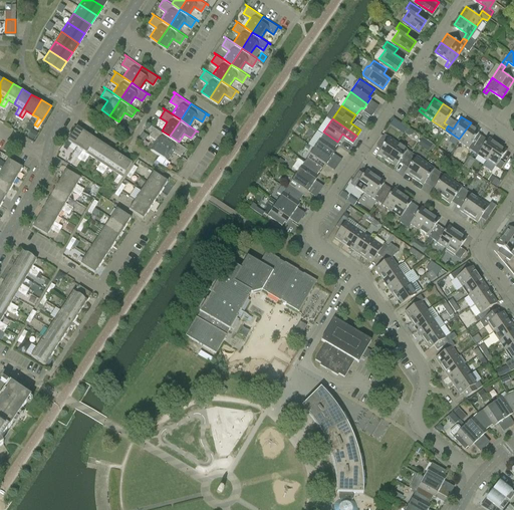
[(402,121),(398,126),(404,131),(408,125),(402,121)]
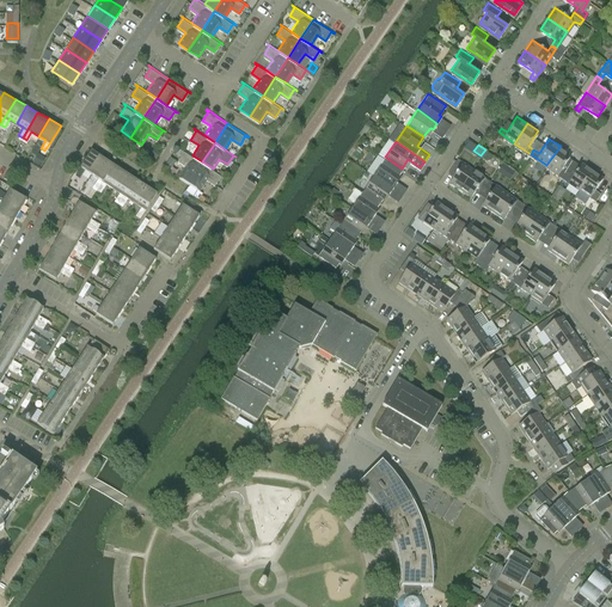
[(150,152),(155,155),(160,149),(154,146),(150,152)]
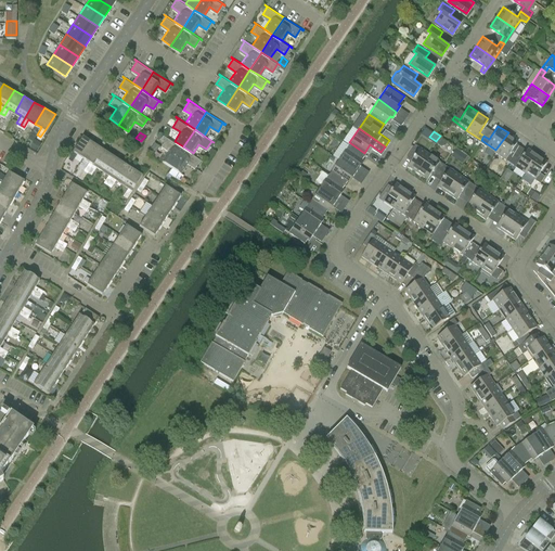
[(495,150),(511,159),(513,156),(508,153),(518,139),(508,132),(495,150)]
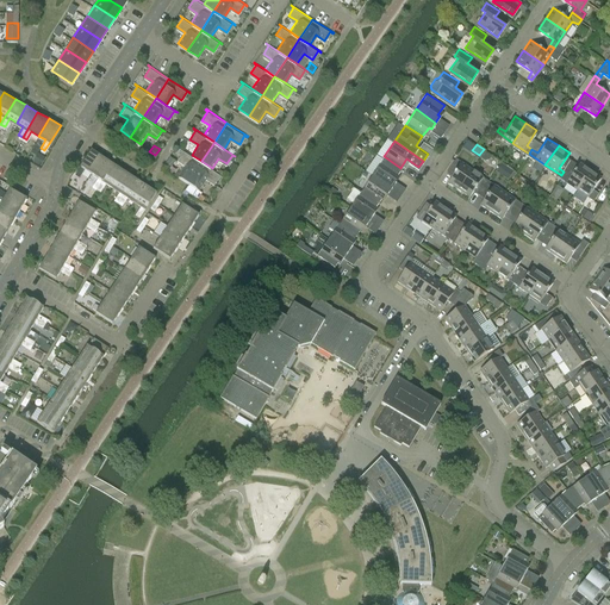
[(91,170),(103,154),(91,147),(80,163),(75,172),(79,175),(85,167),(91,170)]
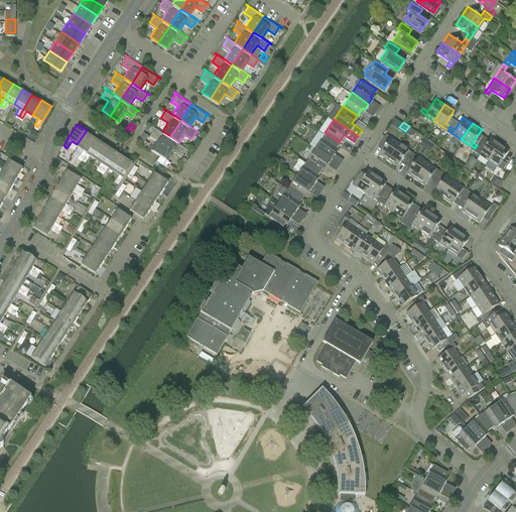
[(151,147),(151,148),(159,153),(170,136),(162,131),(153,125),(152,125),(154,126),(149,134),(156,138),(151,147)]
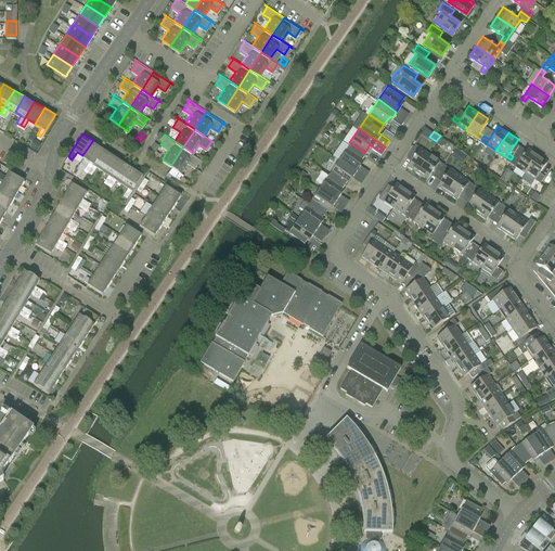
[(31,144),(37,148),(41,141),(36,138),(31,144)]
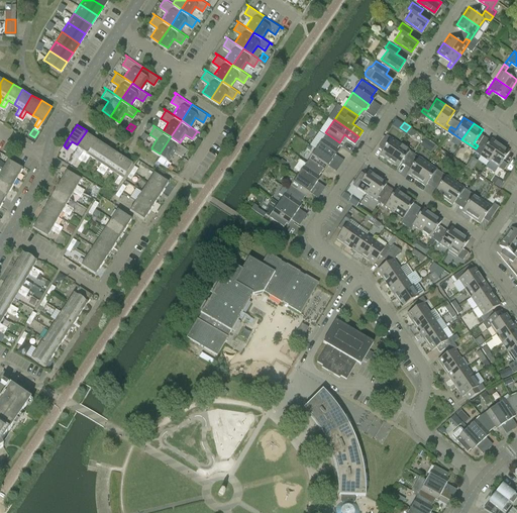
[(96,136),(87,130),(77,144),(83,148),(78,156),(82,158),(96,136)]
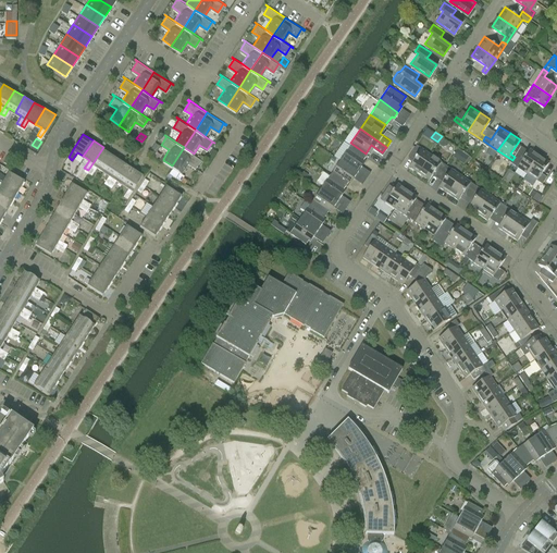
[(360,162),(366,154),(350,143),(339,158),(358,170),(362,163),(360,162)]
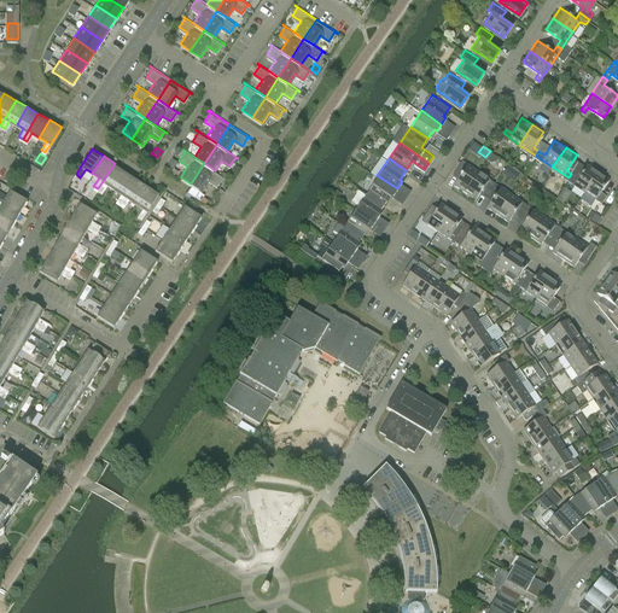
[(465,188),(478,169),(462,158),(459,162),(465,165),(454,181),(465,188)]
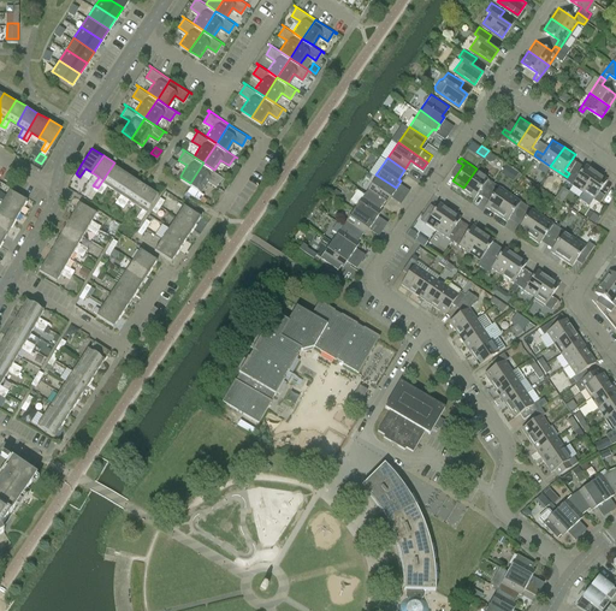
[(507,172),(511,165),(507,161),(501,170),(507,172)]
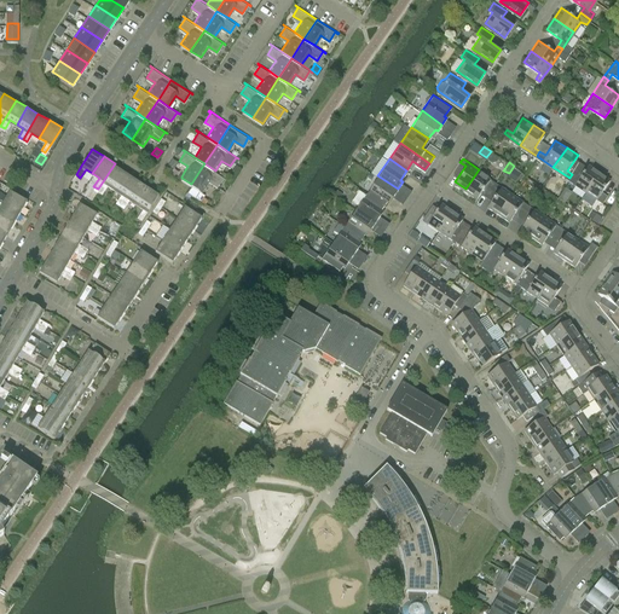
[(570,178),(585,190),(600,169),(589,162),(578,178),(572,174),(570,178)]
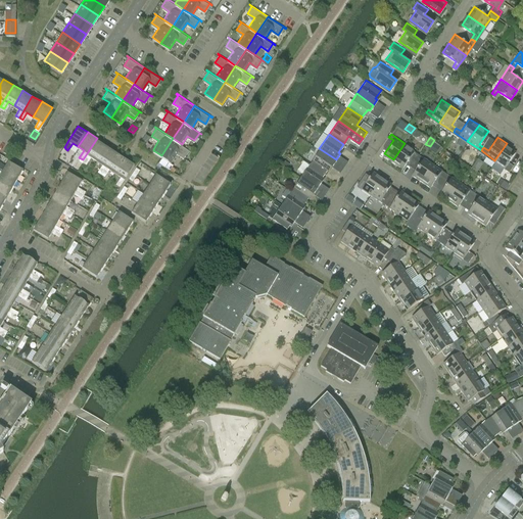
[(97,138),(83,159),(86,161),(91,155),(96,158),(106,144),(97,138)]
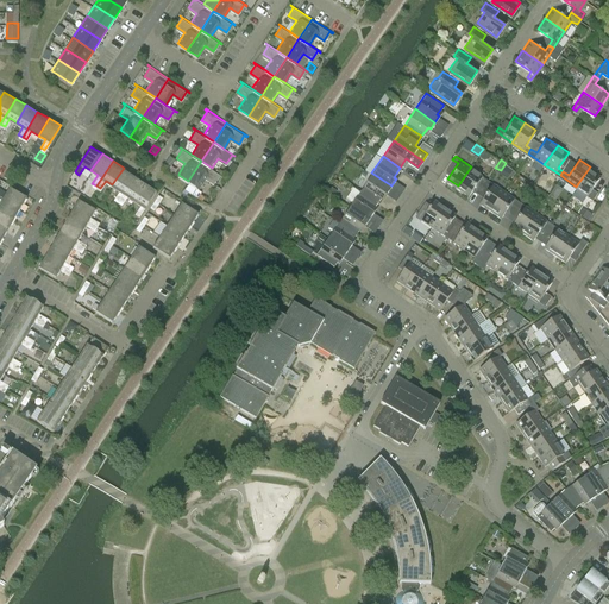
[(223,175),(212,168),(201,161),(188,181),(199,188),(205,177),(213,182),(219,174),(221,175),(223,175)]
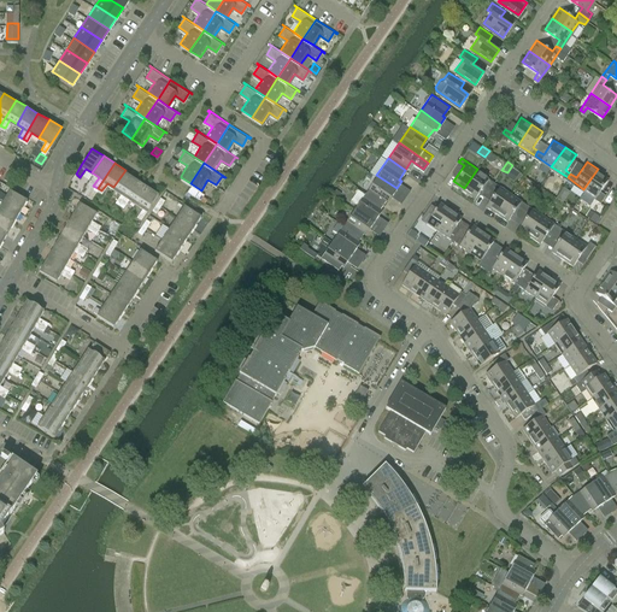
[(486,181),(491,184),(494,180),(477,169),(464,188),(475,196),(486,181)]
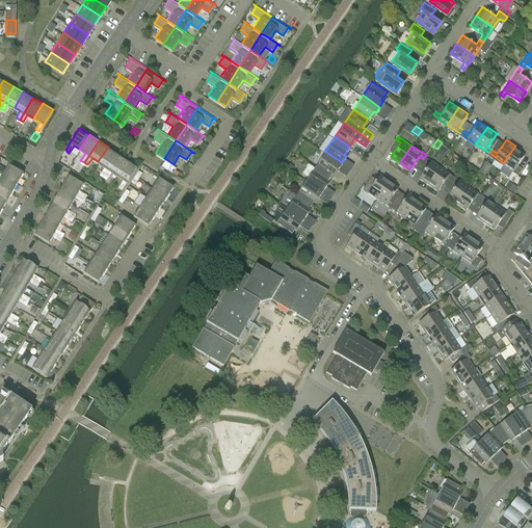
[(515,146),(503,163),(517,173),(520,168),(515,165),(525,152),(515,146)]
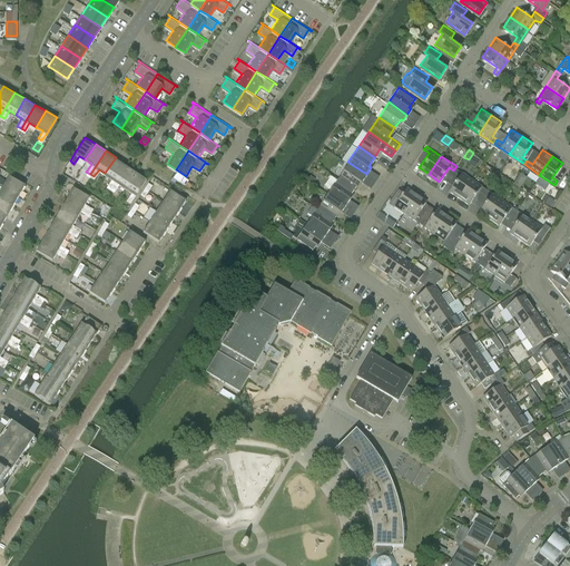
[(126,164),(116,157),(105,173),(111,177),(107,185),(110,187),(126,164)]
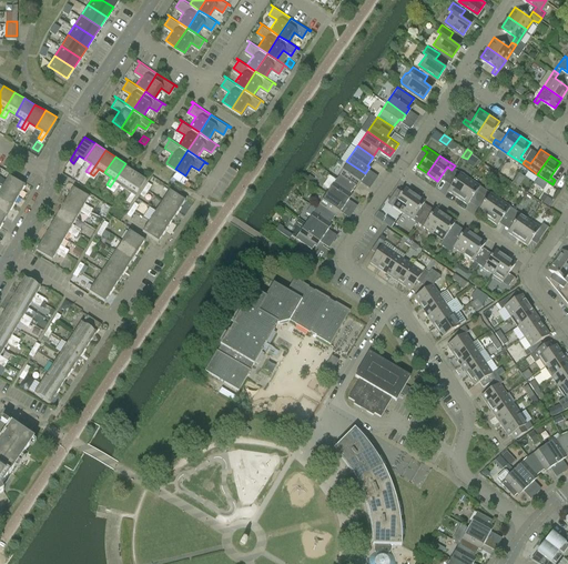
[(346,161),(336,175),(353,187),(358,178),(361,179),(365,173),(346,161)]
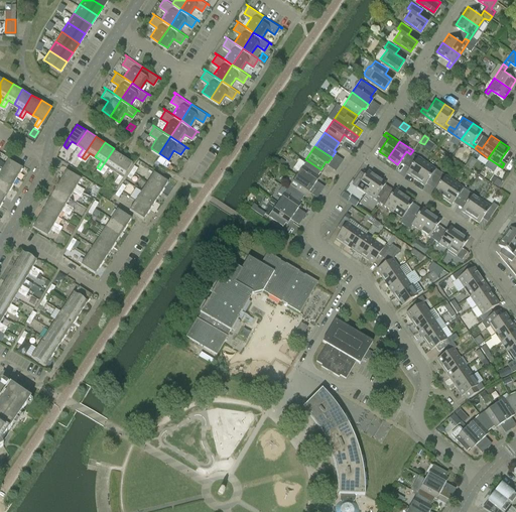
[(123,154),(114,148),(100,169),(103,171),(108,164),(113,168),(123,154)]
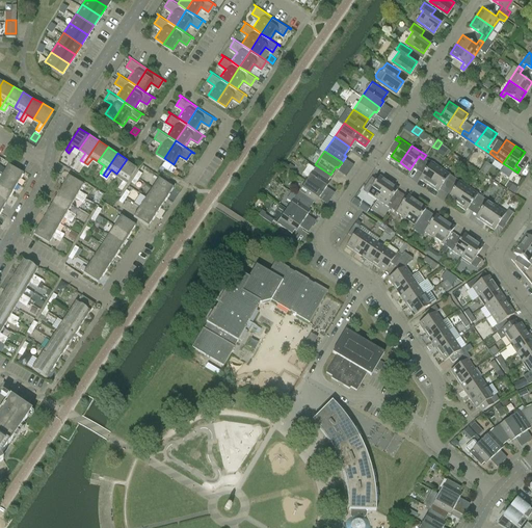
[(419,176),(428,182),(440,164),(426,155),(423,159),(428,162),(419,176)]
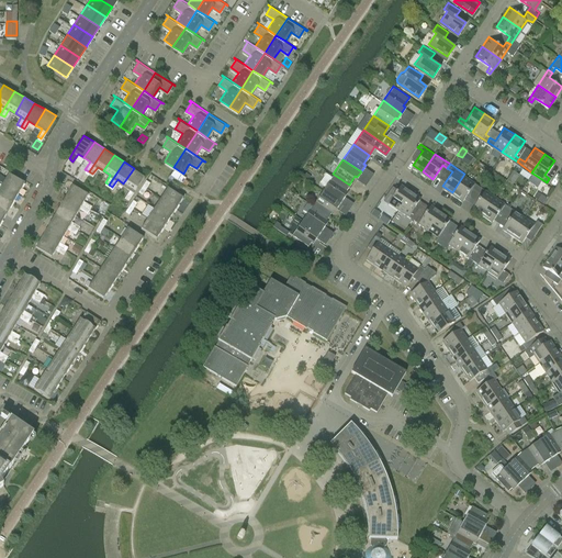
[(134,168),(123,183),(130,188),(125,196),(128,198),(134,190),(144,175),(134,168)]
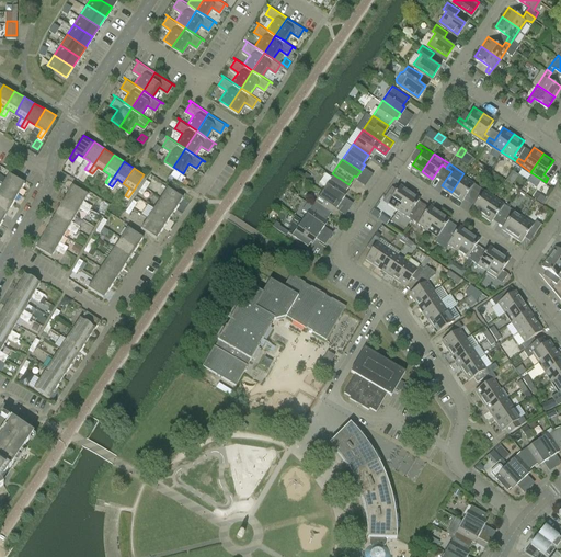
[(342,193),(348,184),(332,173),(325,169),(319,179),(325,183),(322,188),(340,201),(344,194),(342,193)]
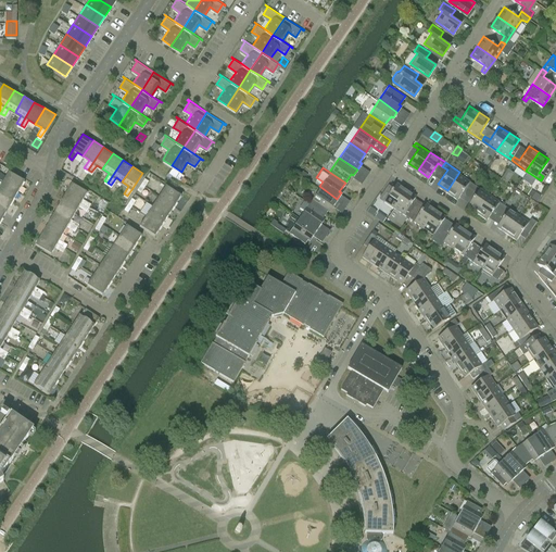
[(9,168),(2,179),(17,189),(24,178),(9,168)]
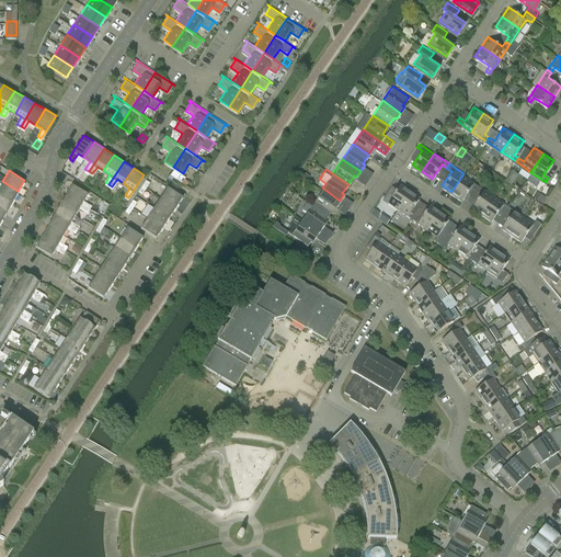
[(471,184),(476,188),(479,184),(464,173),(451,192),(461,199),(471,184)]
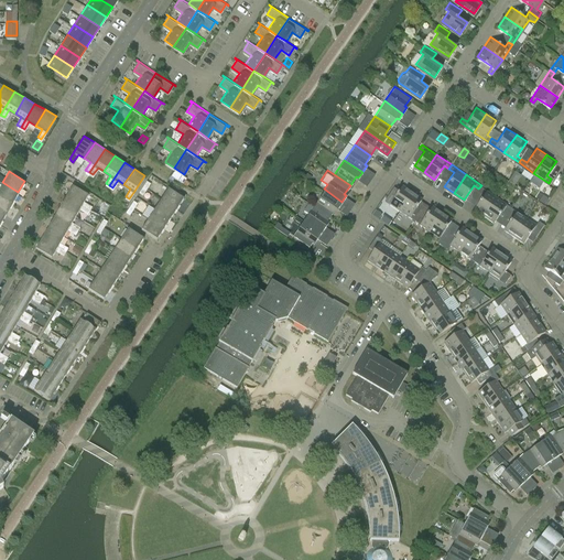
[(0,194),(12,202),(18,192),(2,182),(0,185),(0,194)]
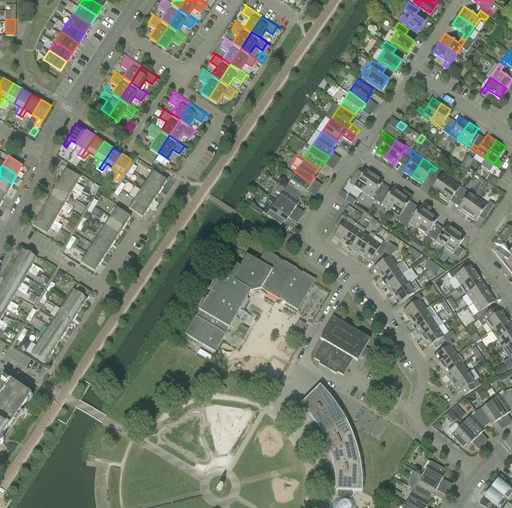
[(66,166),(60,176),(82,189),(84,185),(76,181),(80,175),(66,166)]
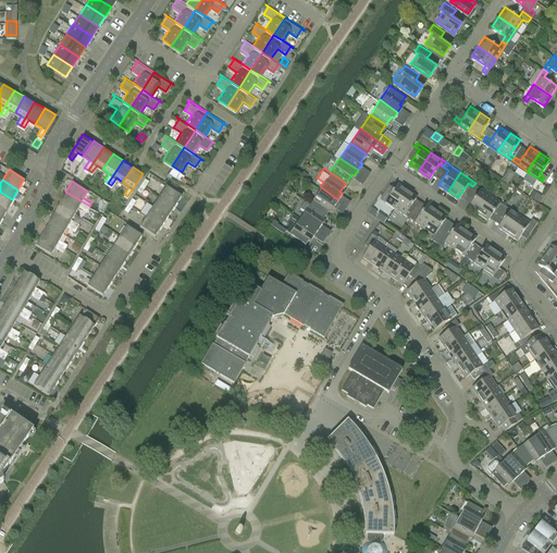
[(395,205),(407,187),(397,181),(387,195),(383,192),(380,195),(395,205)]
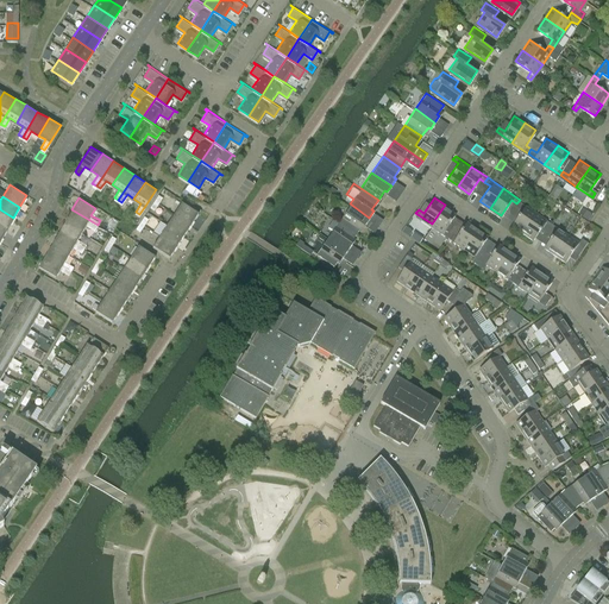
[(512,222),(522,231),(537,211),(520,200),(516,203),(522,207),(512,222)]
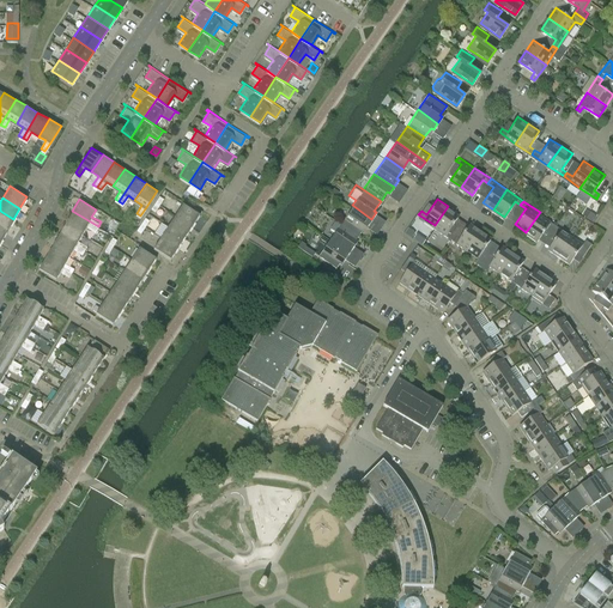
[(183,202),(175,213),(193,224),(200,213),(183,202)]
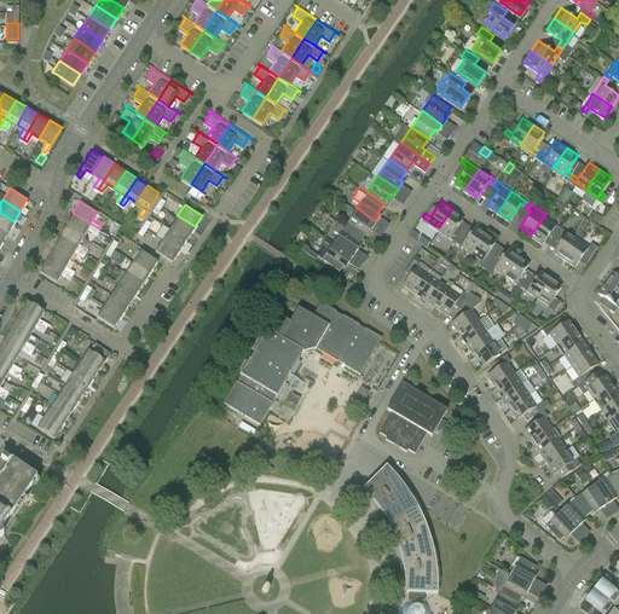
[(356,207),(345,224),(362,236),(369,226),(371,227),(375,221),(356,207)]
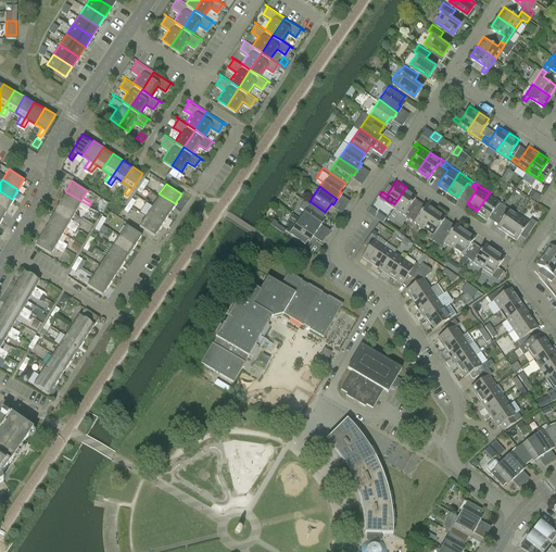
[(406,187),(394,204),(408,215),(412,211),(406,208),(416,193),(406,187)]
